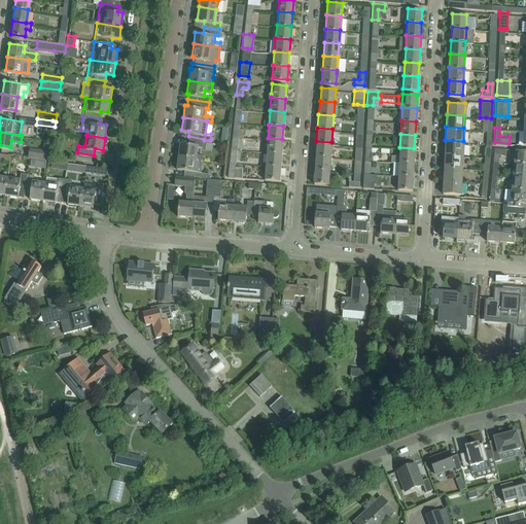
[(204,145),(204,140),(204,139),(188,136),(187,143),(179,142),(177,153),(202,158),(202,153),(197,152),(198,144),(204,145)]
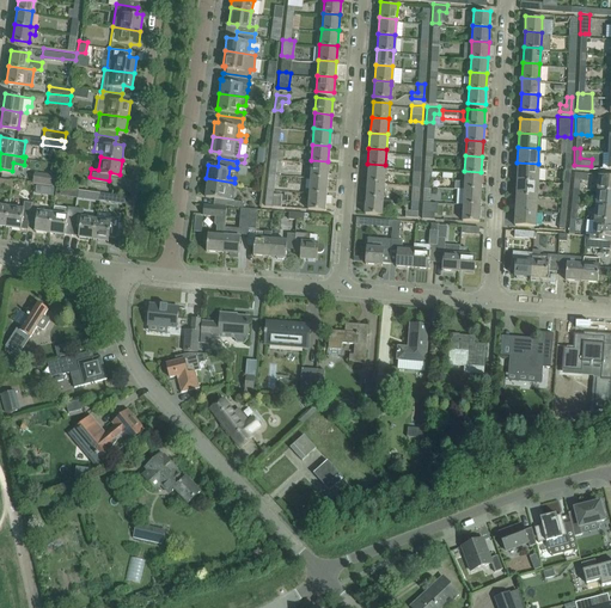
[(327,177),(328,161),(311,160),(310,176),(327,177)]
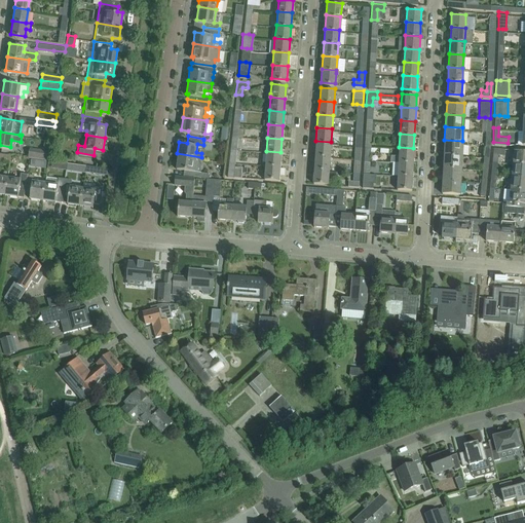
[(461,153),(462,141),(444,140),(444,152),(461,153)]
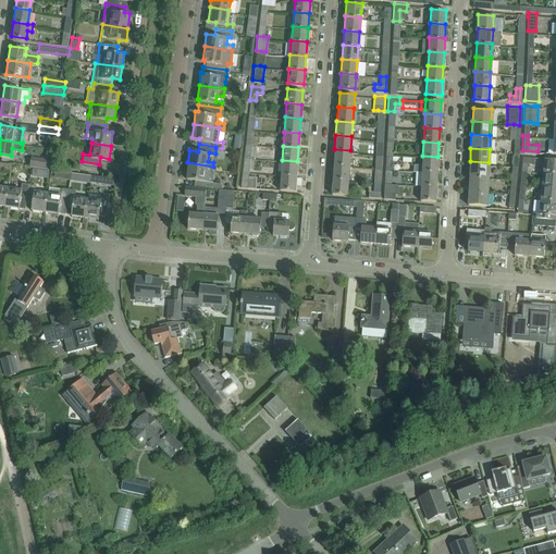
[(349,164),(350,150),(334,149),(333,163),(349,164)]
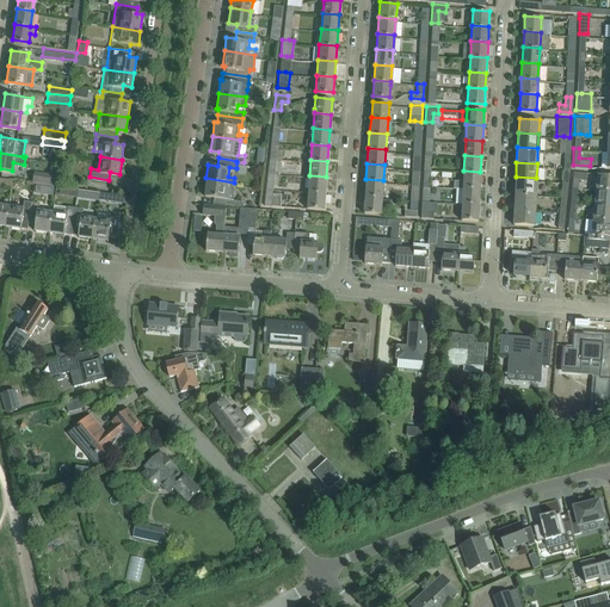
[(59,184),(60,172),(34,168),(32,180),(59,184)]
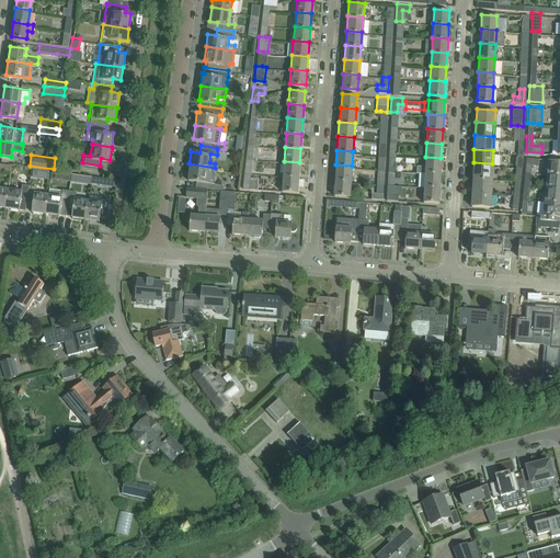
[(525,156),(525,157),(524,170),(529,171),(529,163),(536,163),(537,157),(525,156)]
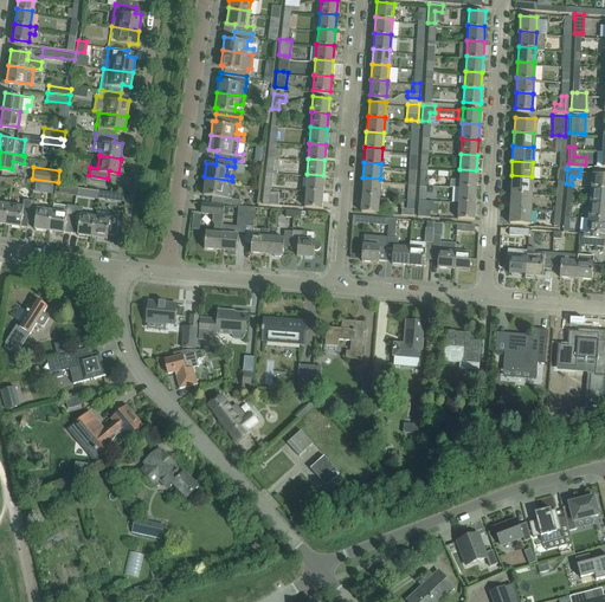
[(476,186),(476,170),(459,169),(459,177),(449,176),(449,185),(458,185),(476,186)]
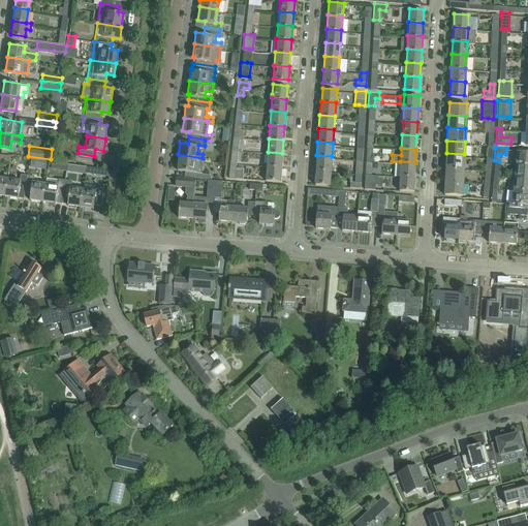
[(527,163),(527,151),(517,150),(515,162),(527,163)]
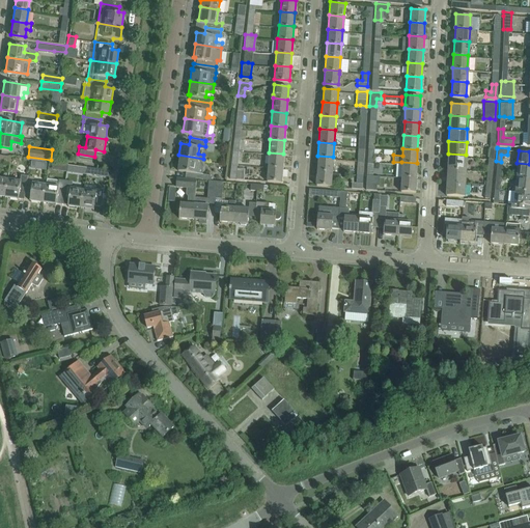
[(0,159),(8,160),(8,154),(0,151),(0,159)]
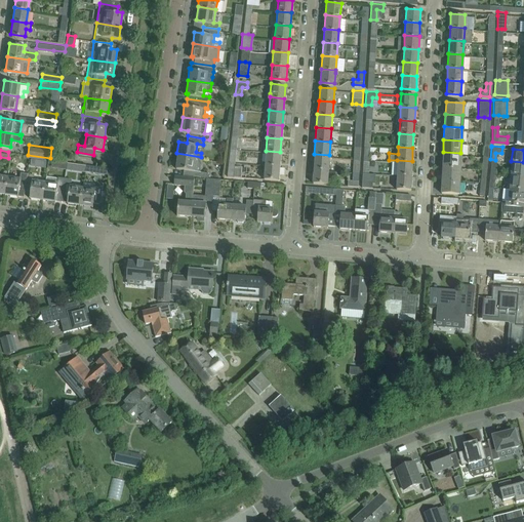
[(279,165),(280,152),(266,151),(265,164),(279,165)]
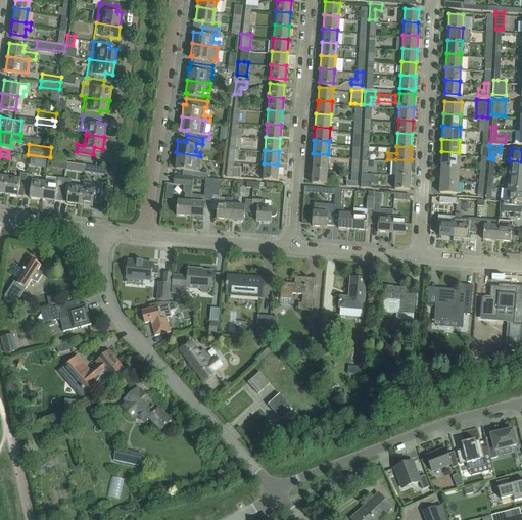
[(458,164),(459,152),(441,151),(440,163),(458,164)]
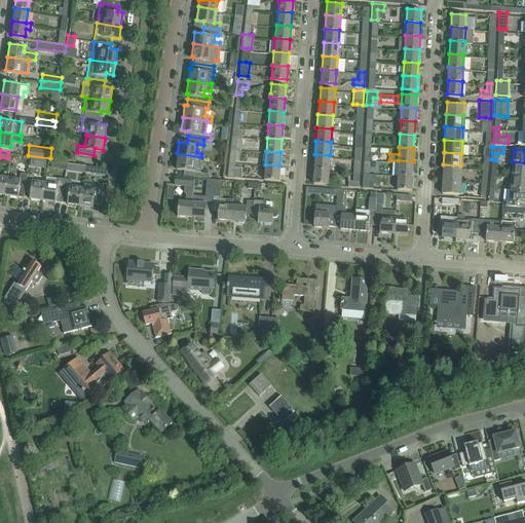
[(199,171),(201,157),(177,153),(176,166),(183,167),(182,175),(187,175),(198,176),(208,177),(208,176),(208,171),(199,171)]
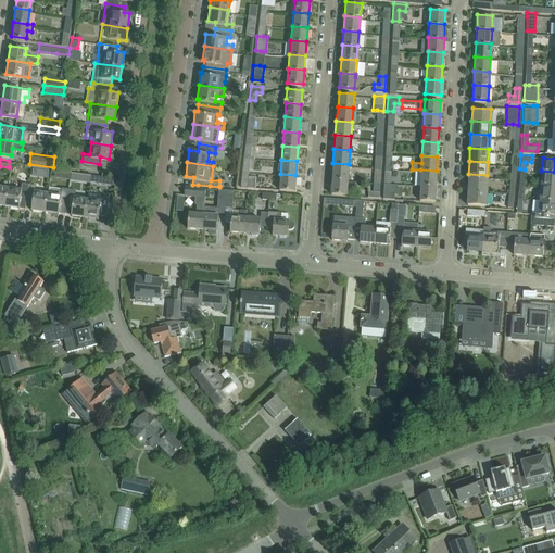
[(348,179),(349,164),(332,163),(331,177),(348,179)]
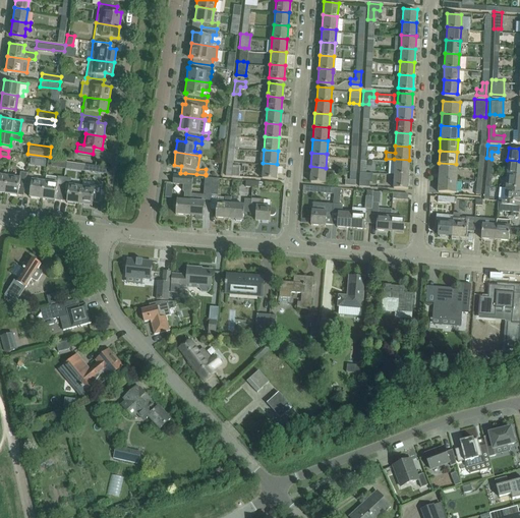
[(408,173),(409,160),(394,159),(394,172),(408,173)]
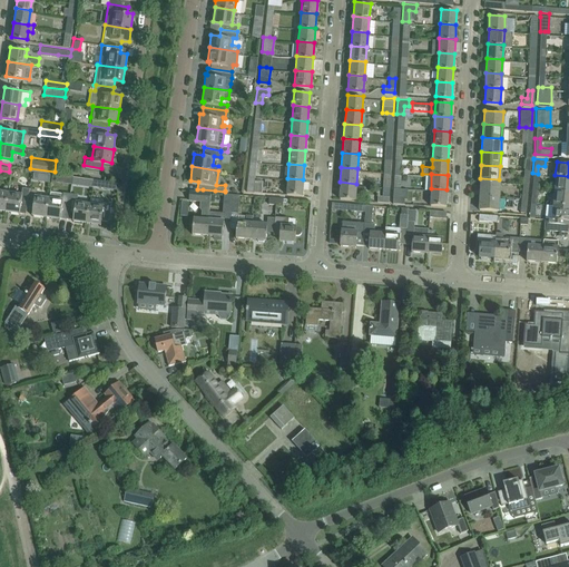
[(568,191),(568,176),(555,175),(553,189),(568,191)]
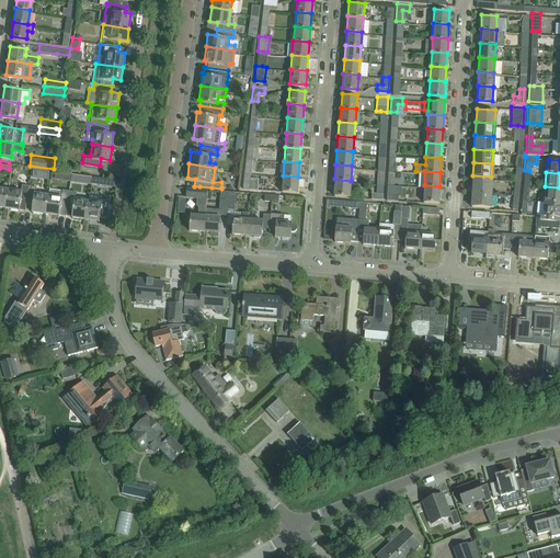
[(297,191),(298,177),(283,175),(282,190),(297,191)]
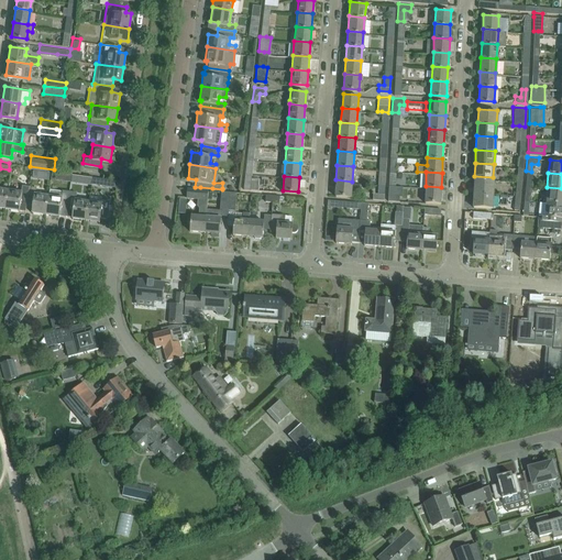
[(493,191),(493,177),(474,176),(473,190),(493,191)]
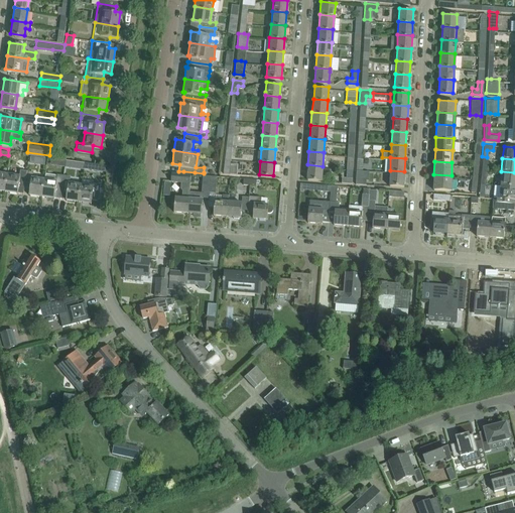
[(322,179),(322,169),(323,166),(307,164),(306,177),(322,179)]
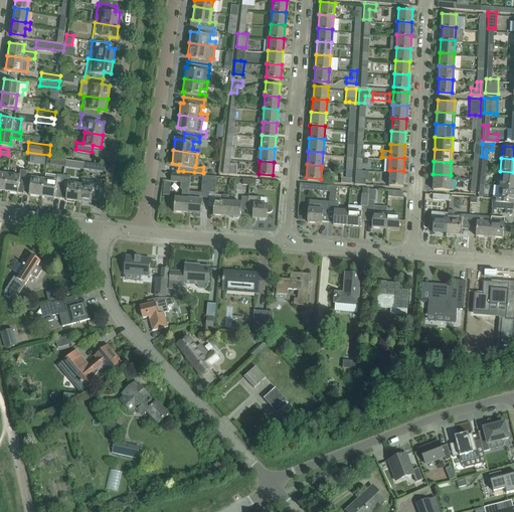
[(22,184),(25,168),(20,167),(19,173),(5,171),(3,188),(23,191),(23,184),(22,184)]
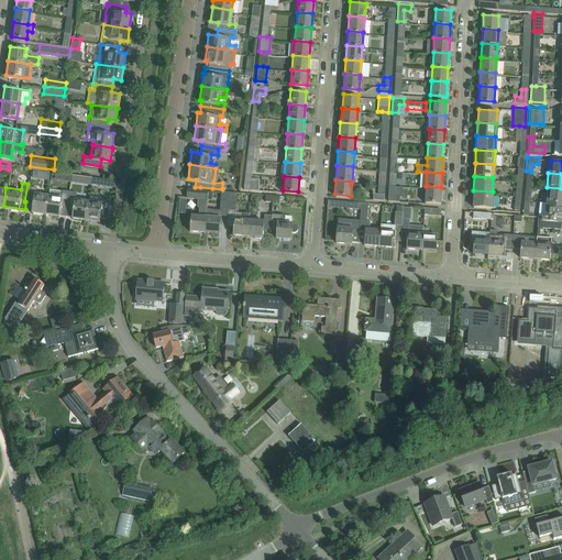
[(44,212),(46,194),(34,191),(34,185),(28,184),(24,201),(25,201),(32,202),(31,210),(44,212)]
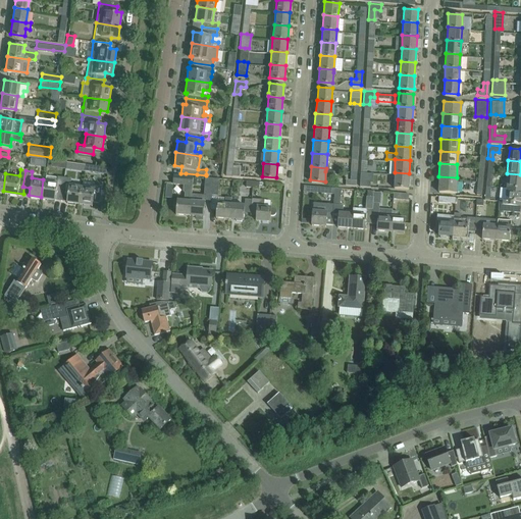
[(355,184),(356,170),(350,170),(350,177),(346,177),(345,183),(355,184)]
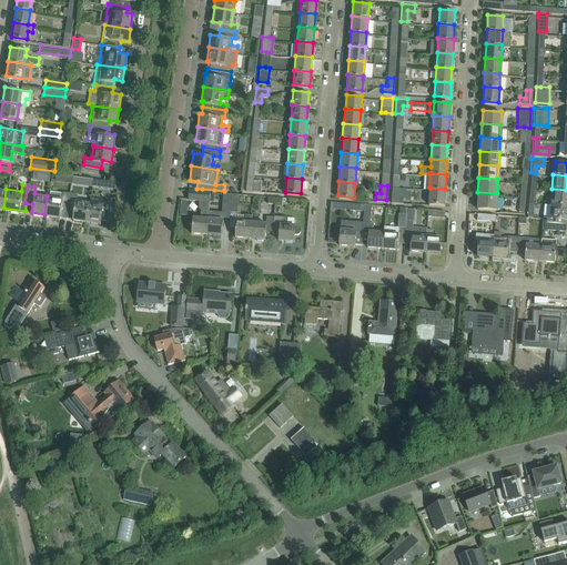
[(397,194),(398,187),(392,185),(391,200),(402,201),(402,194),(397,194)]
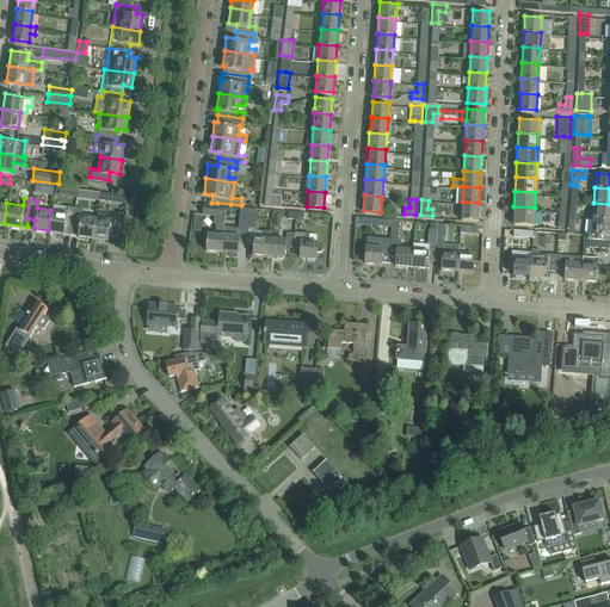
[(478,218),(479,203),(462,202),(461,217),(478,218)]
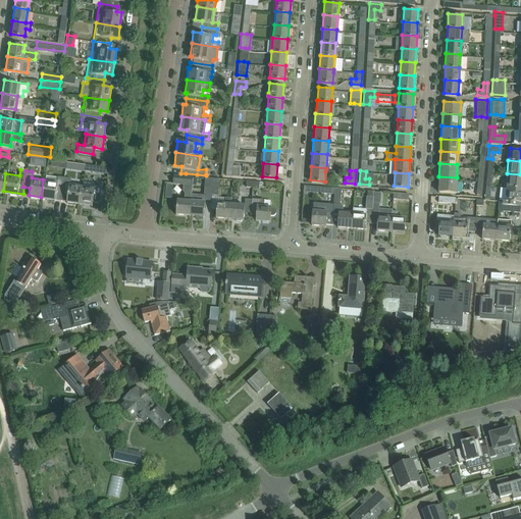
[(175,205),(175,212),(176,212),(189,213),(190,199),(192,174),(173,173),(172,182),(183,182),(183,189),(185,190),(184,198),(176,198),(174,198),(173,200),(173,203),(174,205),(175,205)]
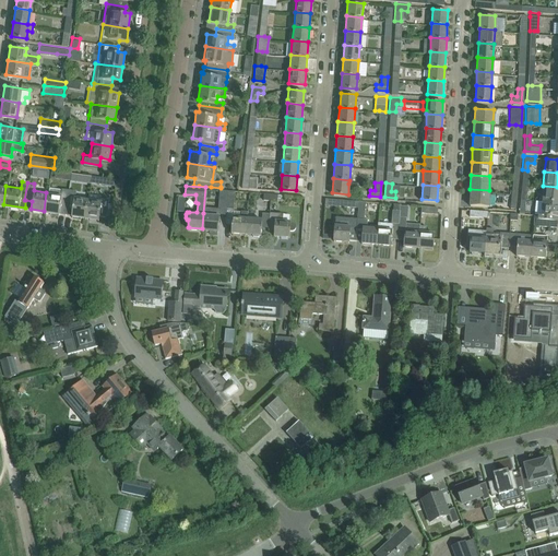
[(557,200),(557,187),(543,186),(542,199),(557,200)]
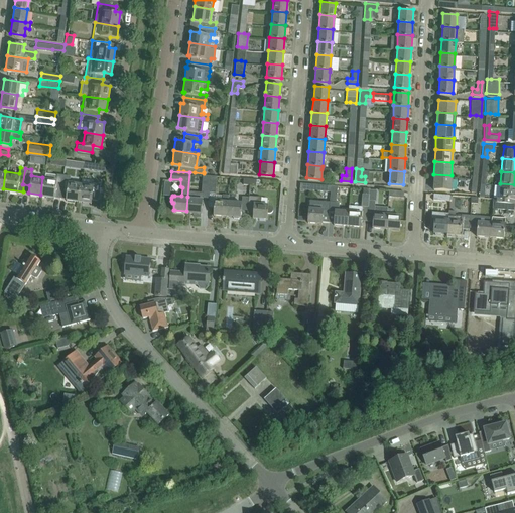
[(58,196),(61,173),(56,172),(56,175),(43,173),(42,177),(40,195),(53,197),(53,195),(58,196)]
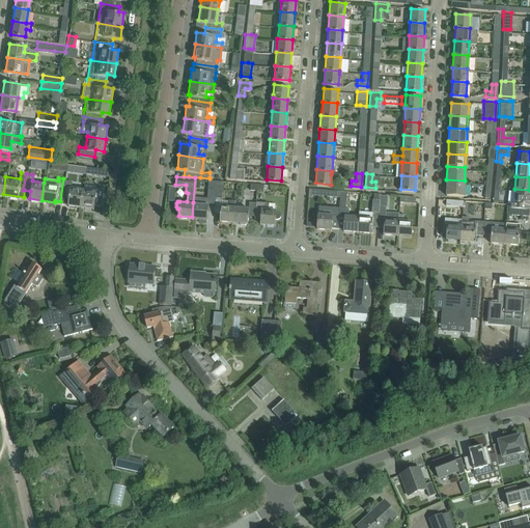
[(79,205),(82,188),(70,186),(71,179),(63,178),(60,201),(67,202),(67,204),(79,205)]
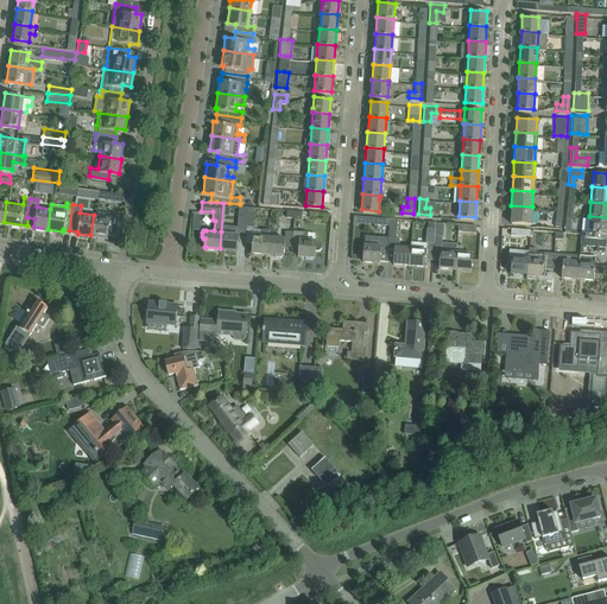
[(255,204),(247,204),(245,224),(253,224),(255,204)]
